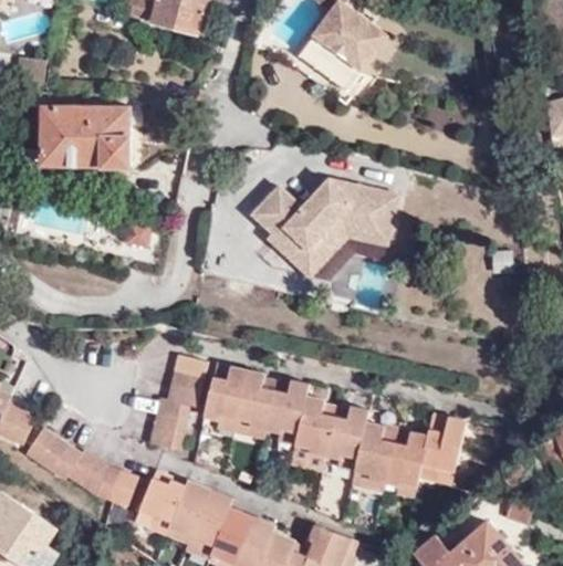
[(122,0),(120,11),(196,32),(202,0),(122,0)]
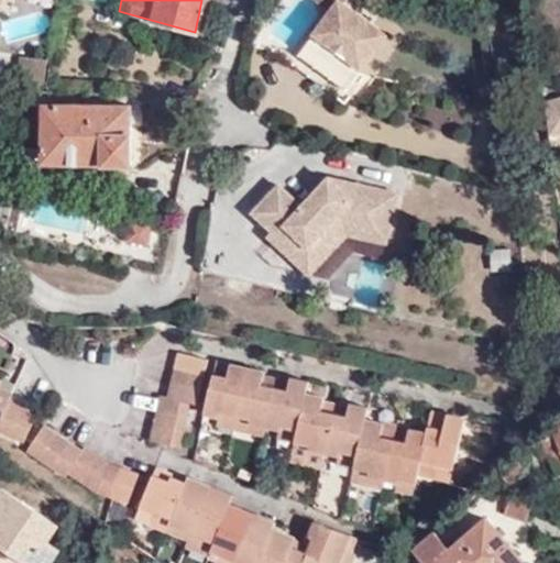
[(339,0),(331,0),(328,7),(300,42),(350,77),(381,32),(339,0)]
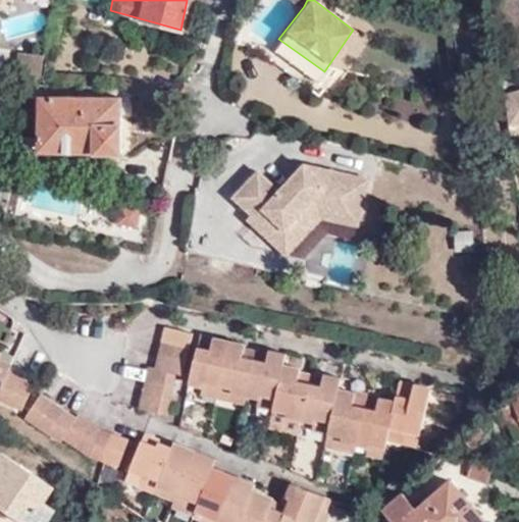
[(324,71),(278,39),(272,47),(318,80),(324,71)]
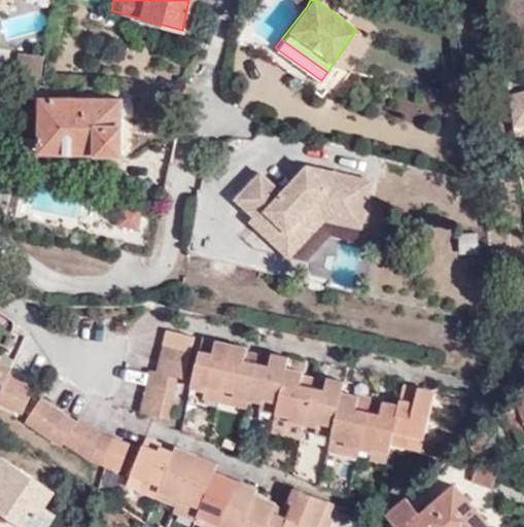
[(9,83),(0,81),(0,95),(6,96),(9,83)]
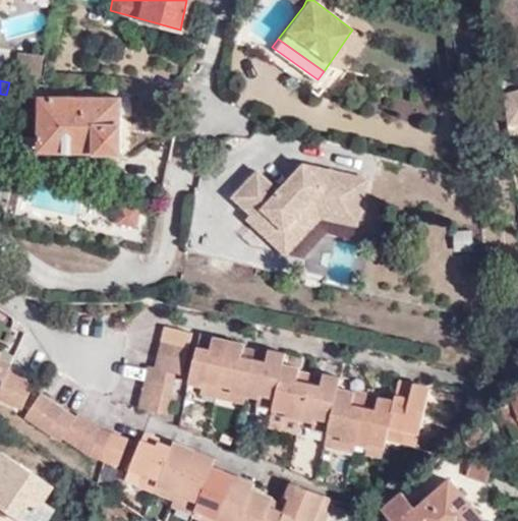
[(517,91),(500,95),(505,126),(517,122),(517,91)]
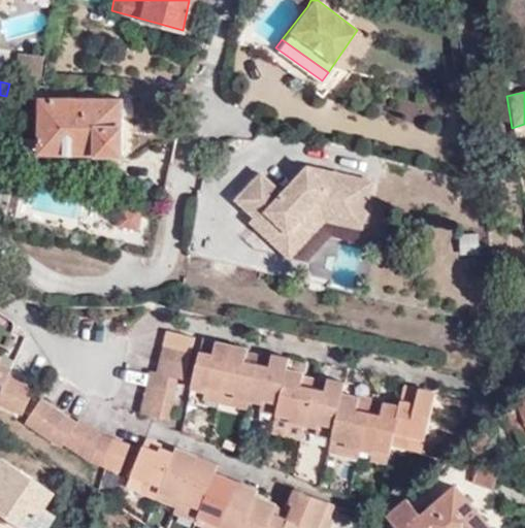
[(120,156),(120,100),(39,98),(37,154),(120,156)]
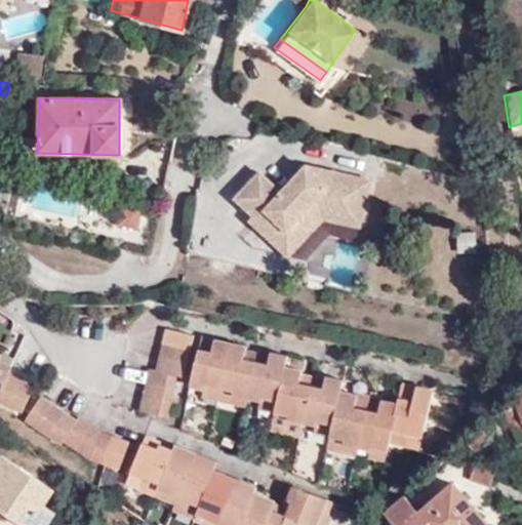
[(291,223),(304,235),(321,216),(358,224),(367,178),(305,164),(288,182),(293,186),(284,195),(279,191),(256,172),(234,198),(251,214),(276,239),(291,223)]
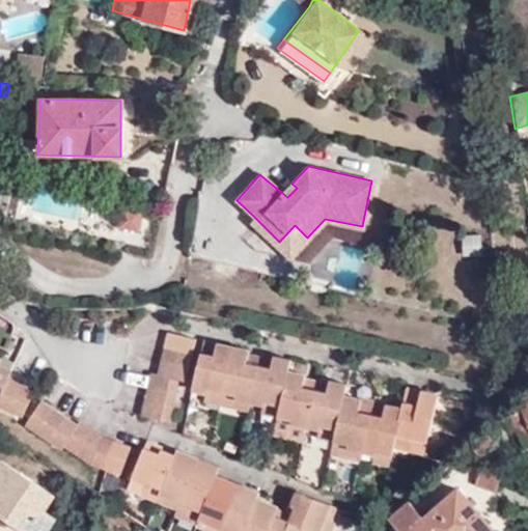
[(297,188),(292,184),(282,193),(287,197),(297,188)]
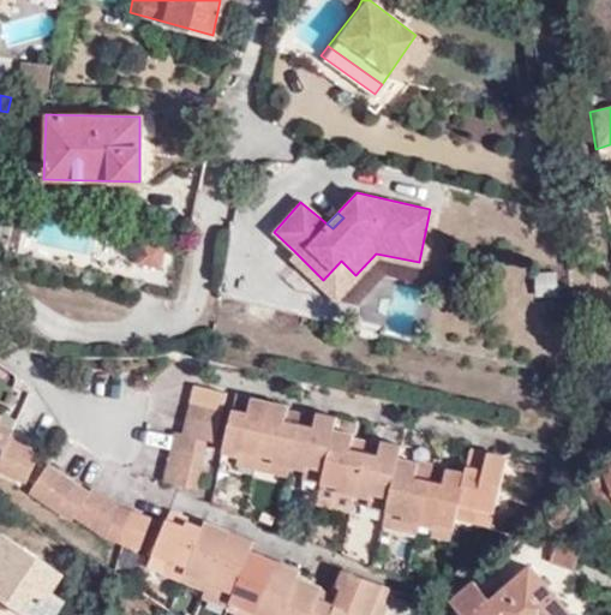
[(142,238),(135,243),(131,263),(160,268),(165,243),(142,238)]
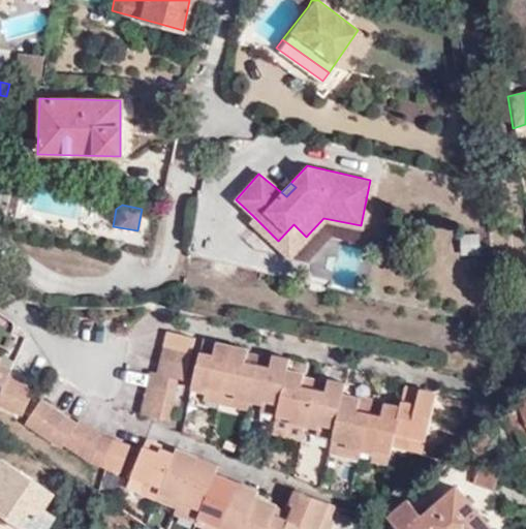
[(287,256),(306,237),(294,224),(278,241),(253,216),(248,221),(287,256)]
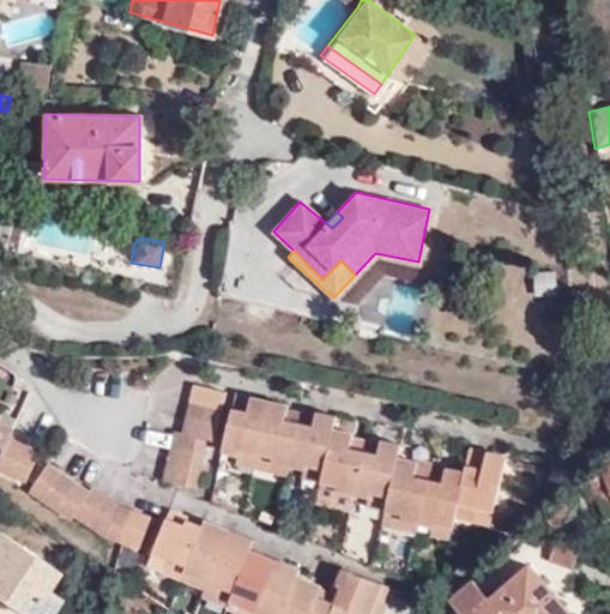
[(187,399),(219,408),(223,392),(191,384),(187,399)]
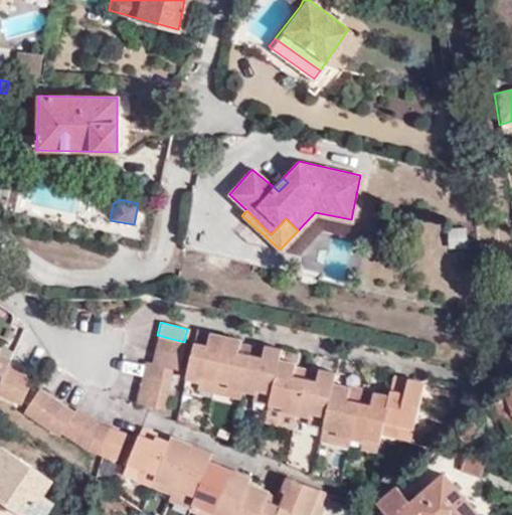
[(205,345),(208,333),(195,331),(192,342),(205,345)]
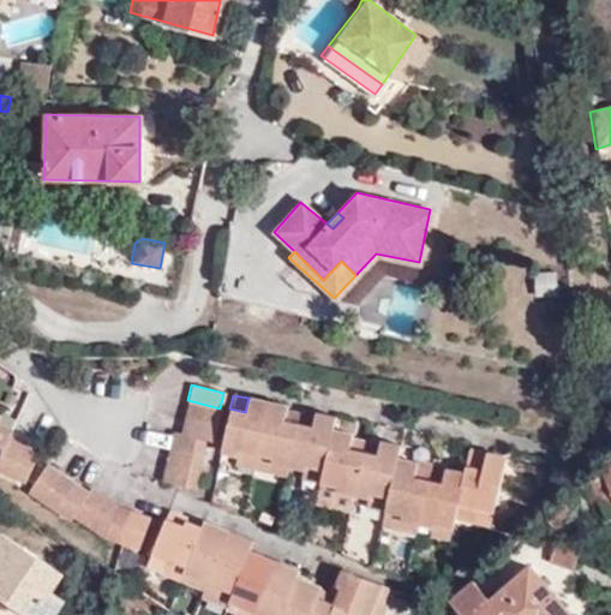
[(267,402),(249,398),(245,412),(229,408),(220,452),(235,455),(238,449),(255,453),(267,402)]
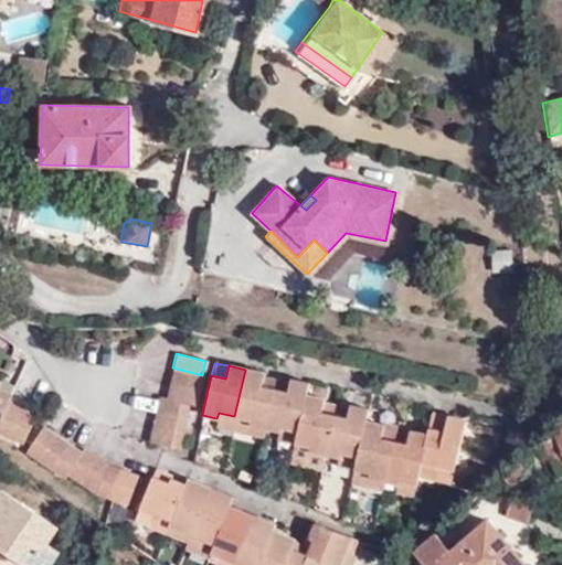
[(168,385),(198,391),(202,375),(172,368),(168,385)]
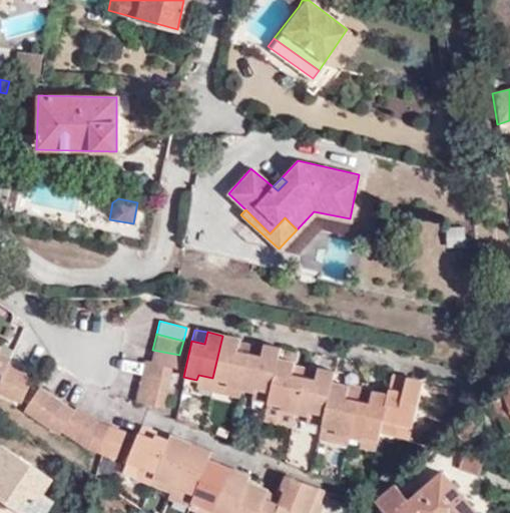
[(239,340),(222,336),(212,378),(226,382),(225,386),(239,389),(248,354),(236,351),(238,343),(239,340)]
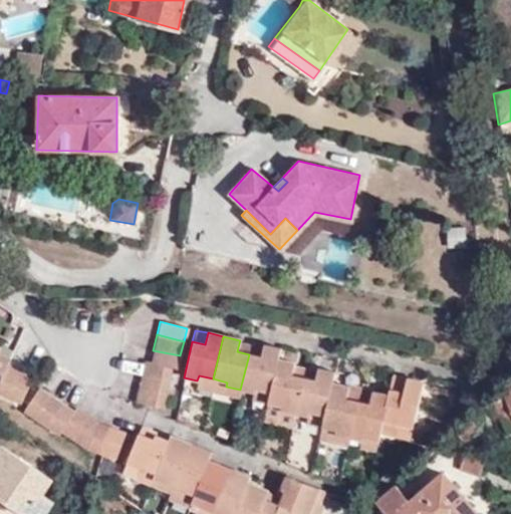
[(251,346),(239,343),(237,351),(249,354),(251,346)]
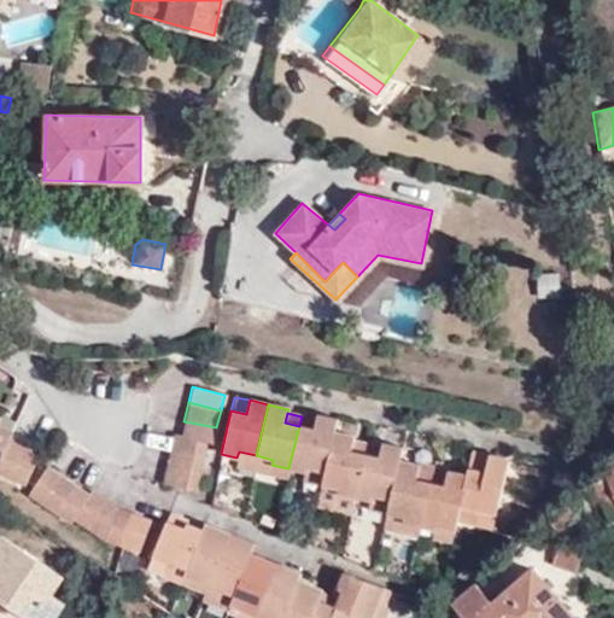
[(334,432),(337,420),(315,414),(314,419),(311,430),(299,426),(288,468),(305,472),(308,472),(309,466),(325,470),(334,432)]
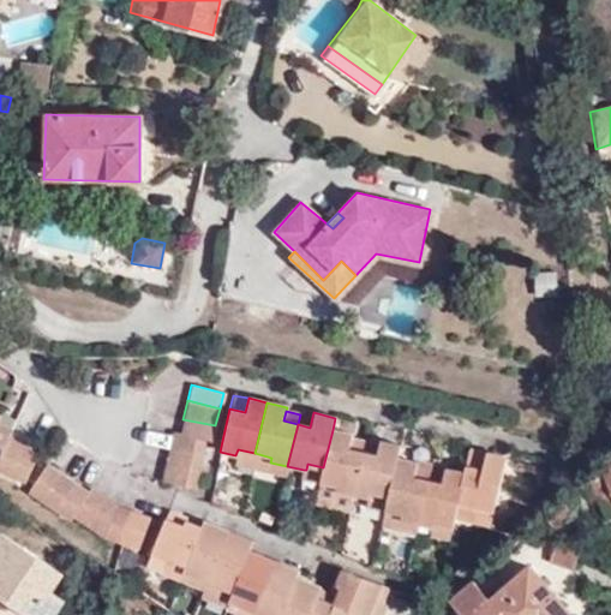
[(310,428),(312,417),(300,415),(298,424),(310,428)]
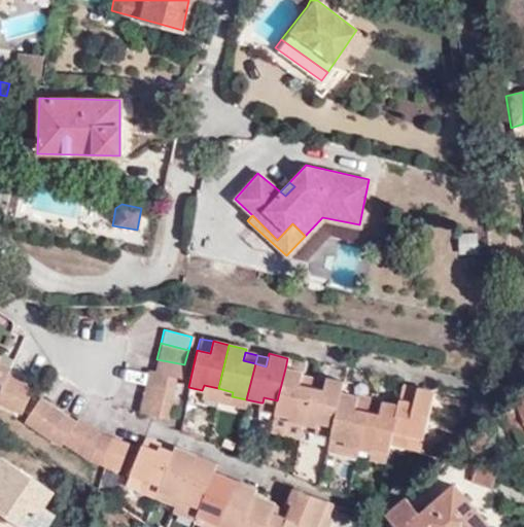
[(181,376),(184,364),(156,359),(153,371),(176,376),(181,376)]
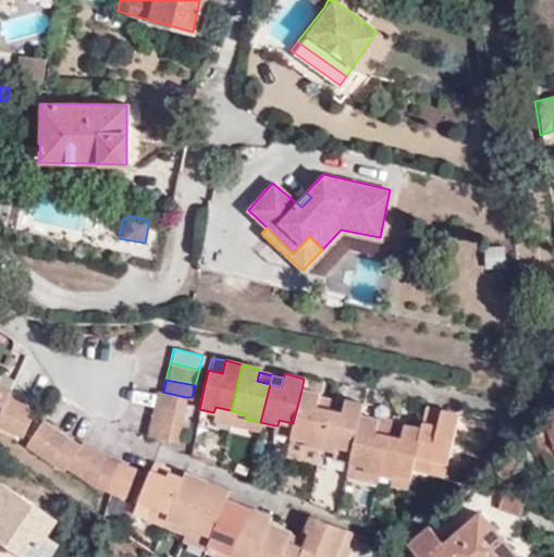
[(0,413),(8,396),(11,388),(0,383),(0,413)]
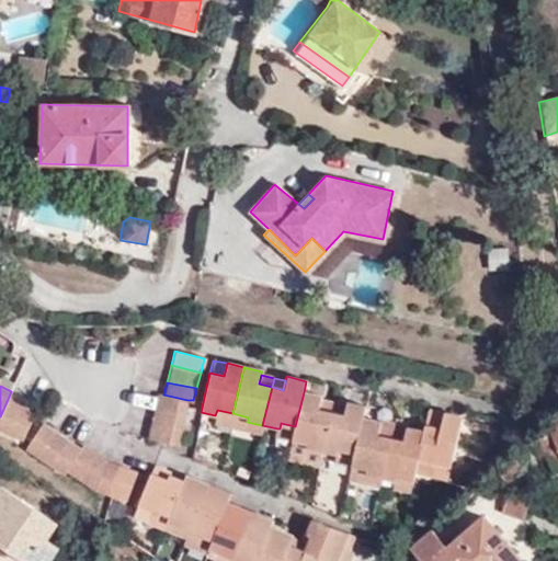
[(321,451),(330,412),(317,409),(319,401),(321,397),(304,392),(295,426),(292,438),(306,443),(305,447),(321,451)]
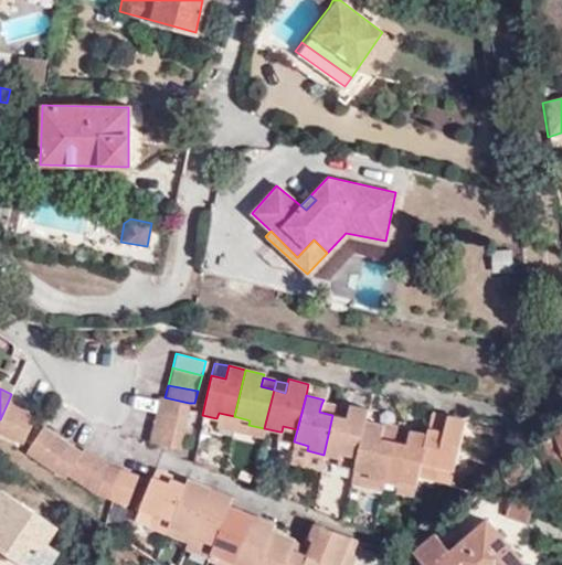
[(186,418),(189,403),(165,397),(158,396),(155,411),(186,418)]
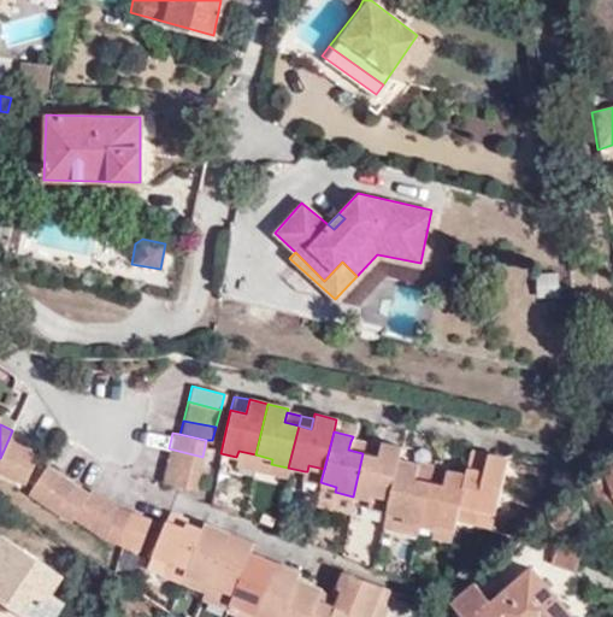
[(0,471),(9,476),(22,445),(9,439),(0,458),(0,471)]
